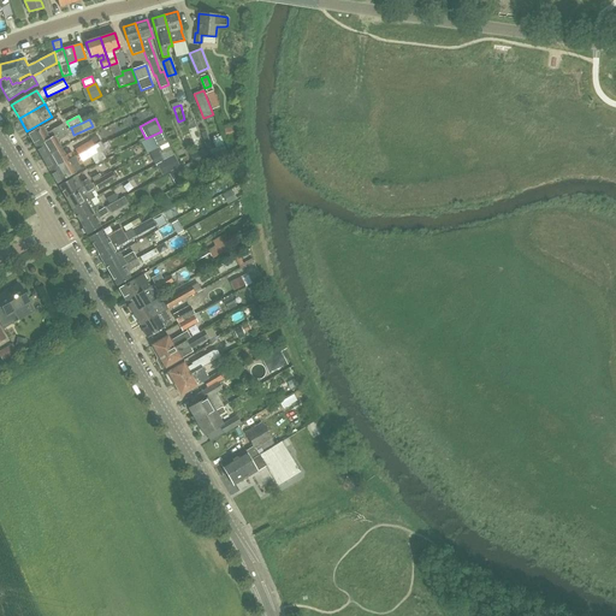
[(42,126),(29,135),(36,147),(66,129),(63,124),(46,134),(42,126)]
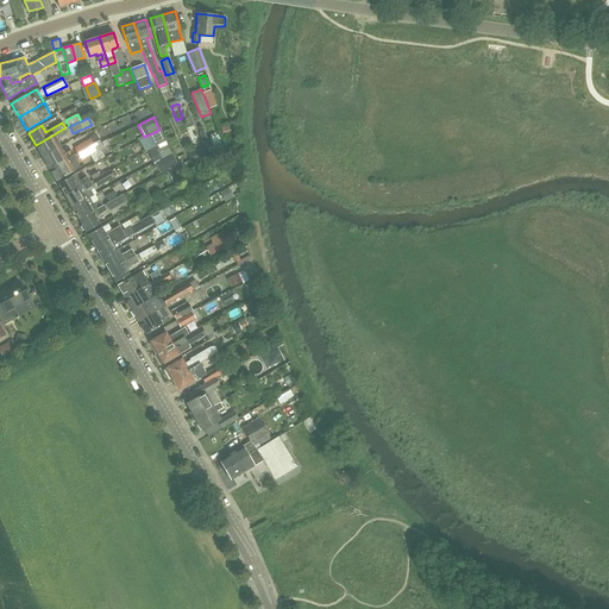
[(66,127),(36,145),(42,157),(61,146),(57,140),(69,133),(66,127)]
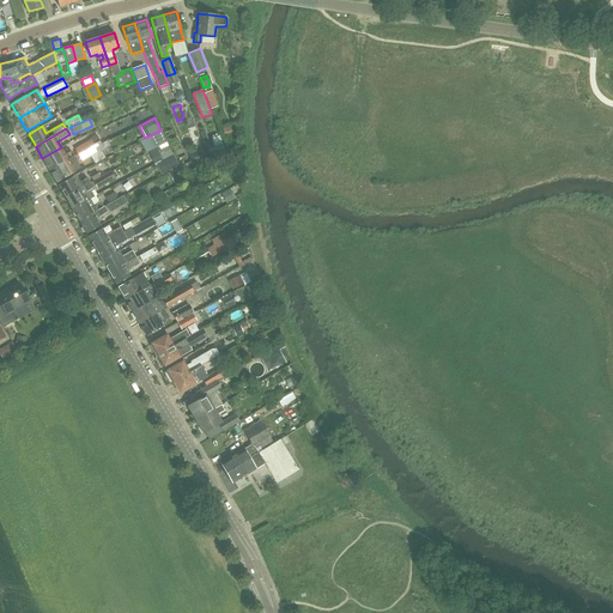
[(162,131),(151,137),(157,147),(168,141),(162,131)]
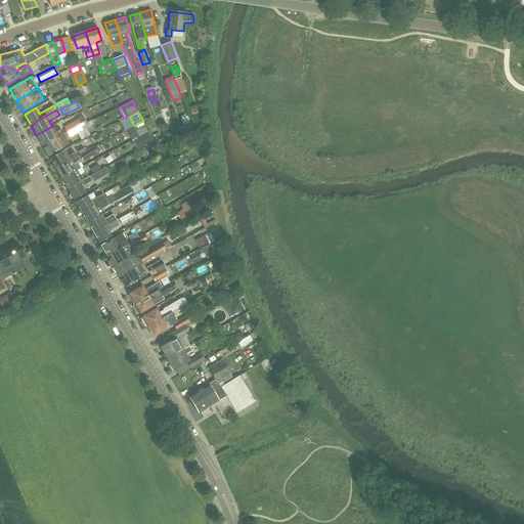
[(183,126),(181,127),(175,112),(171,113),(176,127),(180,141),(181,140),(180,137),(193,132),(187,116),(180,119),(183,126)]
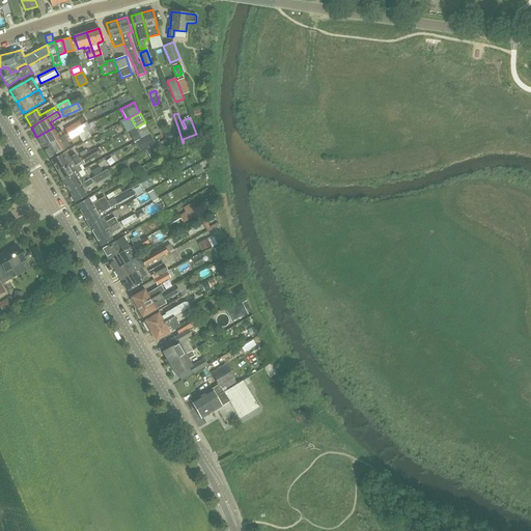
[(81,124),(78,120),(64,129),(66,133),(81,124)]
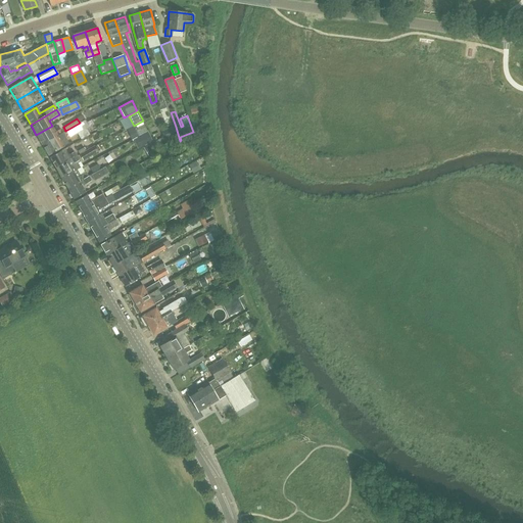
[(80,123),(65,131),(67,135),(75,132),(76,134),(88,127),(85,121),(80,123)]
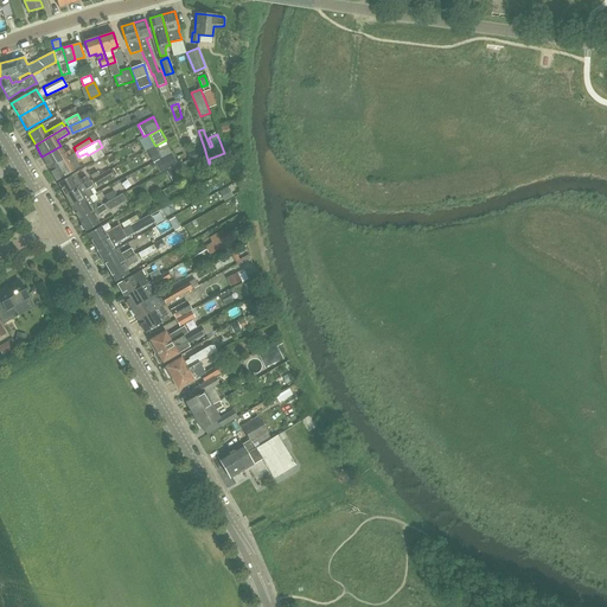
[(163,157),(171,152),(166,144),(159,148),(163,157)]
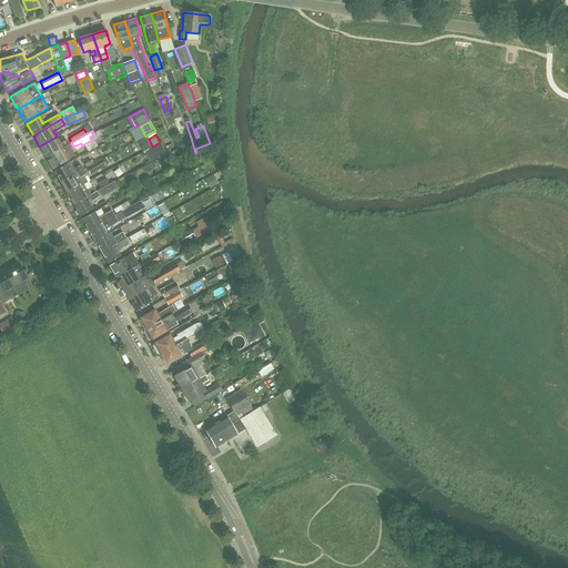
[(57,137),(39,146),(46,158),(69,144),(66,140),(60,143),(57,137)]
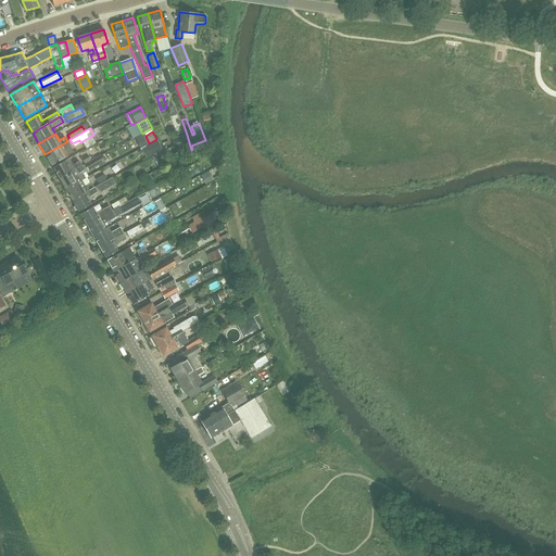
[(191,150),(187,135),(177,138),(184,152),(191,150)]
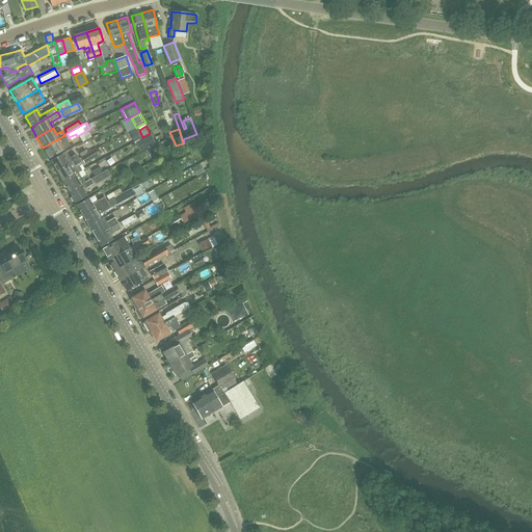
[(176,145),(169,132),(164,134),(168,148),(176,145)]
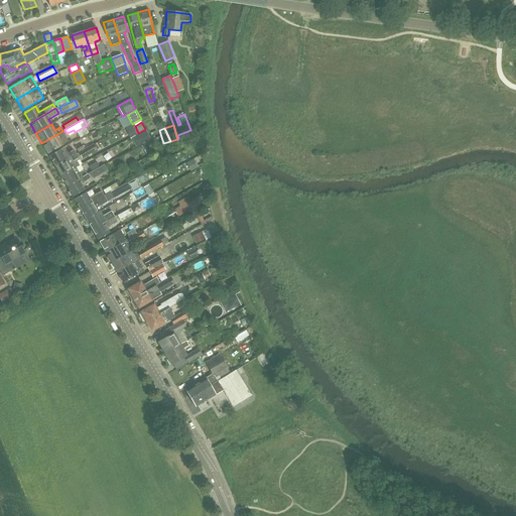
[(140,144),(151,138),(146,129),(145,129),(138,133),(135,135),(140,144)]
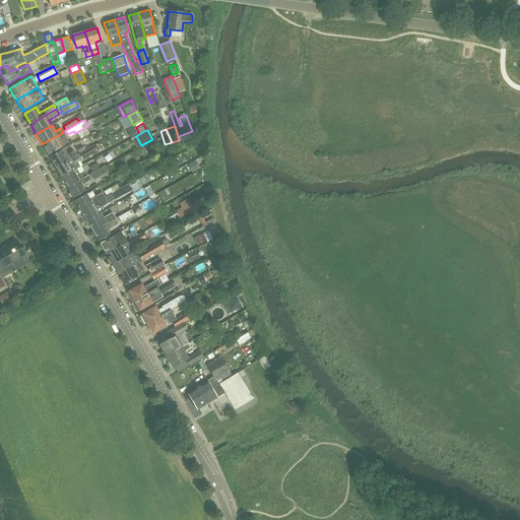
[(65,136),(63,132),(42,144),(48,154),(64,145),(69,142),(65,136)]
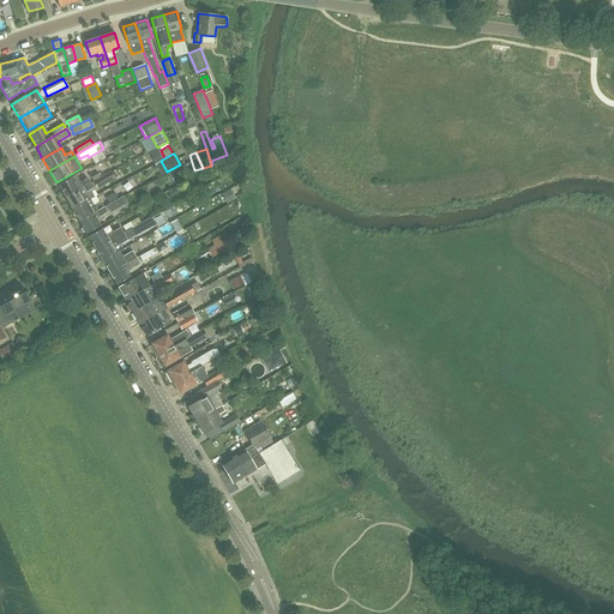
[(191,162),(182,166),(187,176),(196,172),(191,162)]
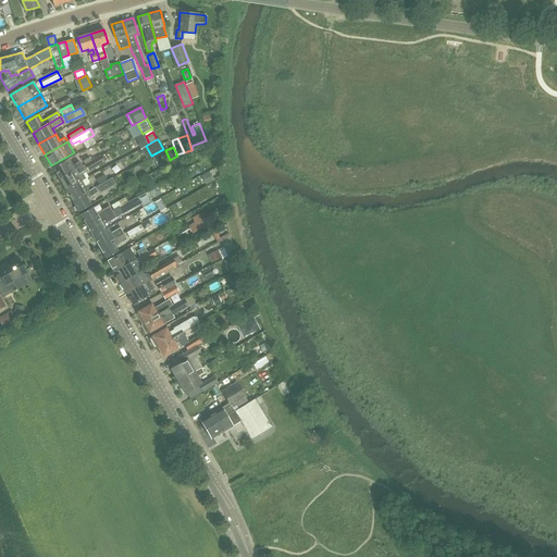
[(168,162),(162,151),(152,157),(158,168),(168,162)]
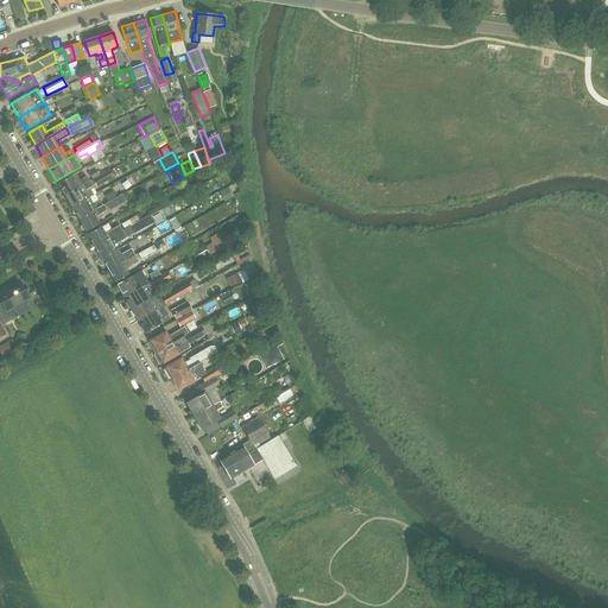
[(111,170),(103,173),(101,168),(89,173),(93,179),(111,170)]
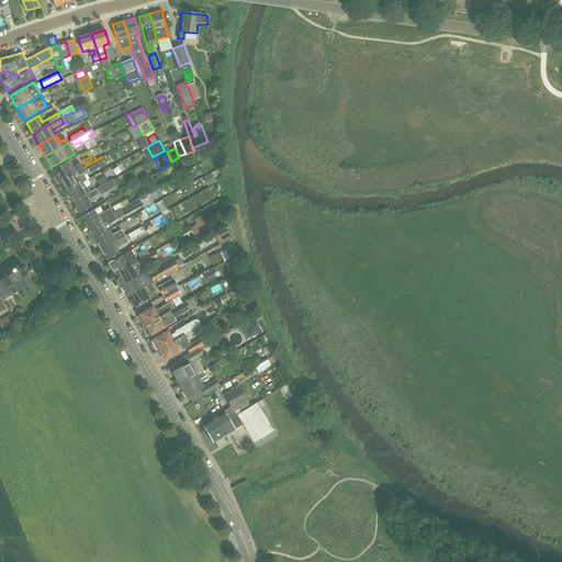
[(102,157),(86,166),(89,173),(105,164),(102,157)]
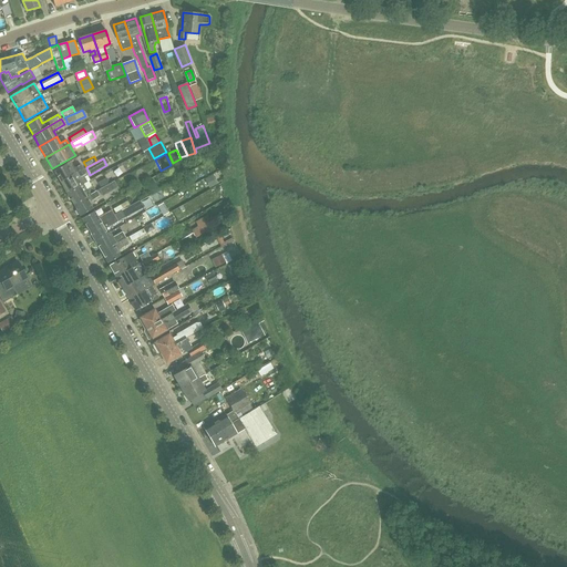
[(74,167),(71,162),(54,172),(60,182),(83,169),(80,164),(74,167)]
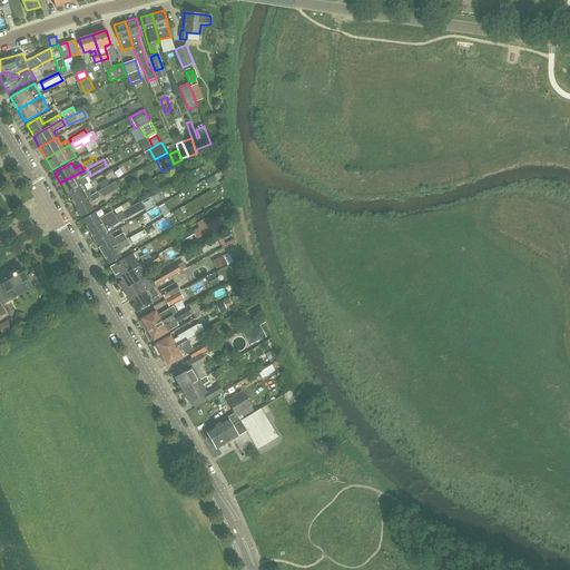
[(84,170),(60,183),(67,195),(89,182),(90,182),(86,174),(84,170)]
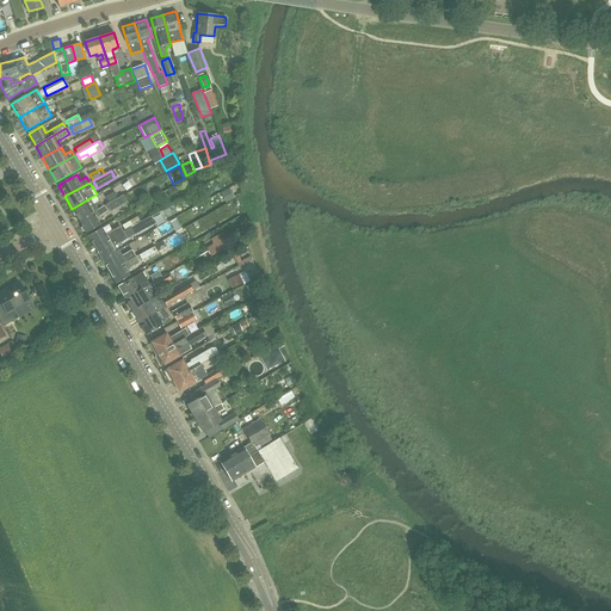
[(221,191),(224,202),(235,198),(230,187),(221,191)]
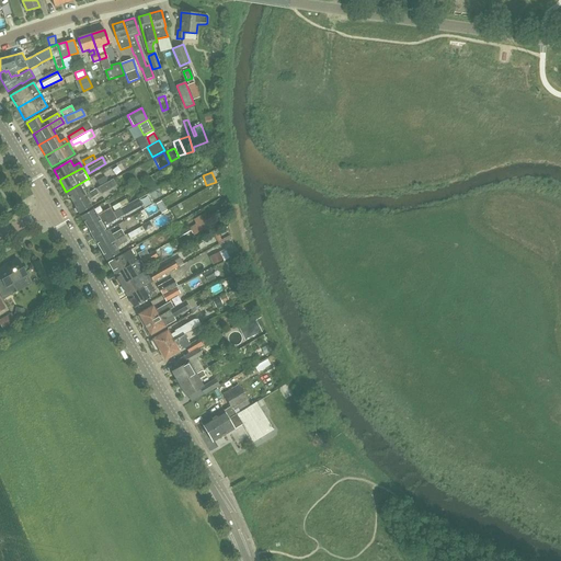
[(88,179),(66,192),(72,203),(95,190),(92,184),(91,184),(88,179)]
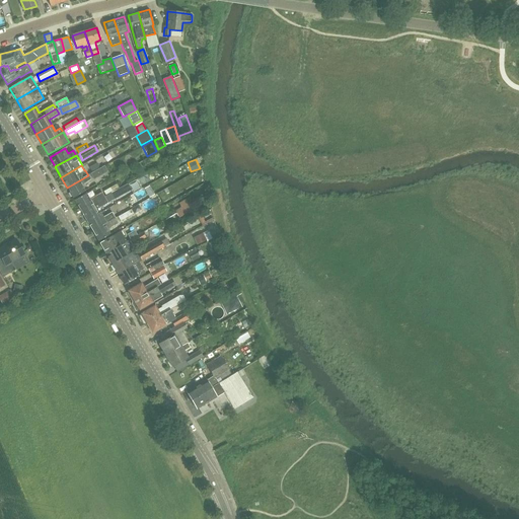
[(104,166),(90,173),(93,179),(107,172),(104,166)]
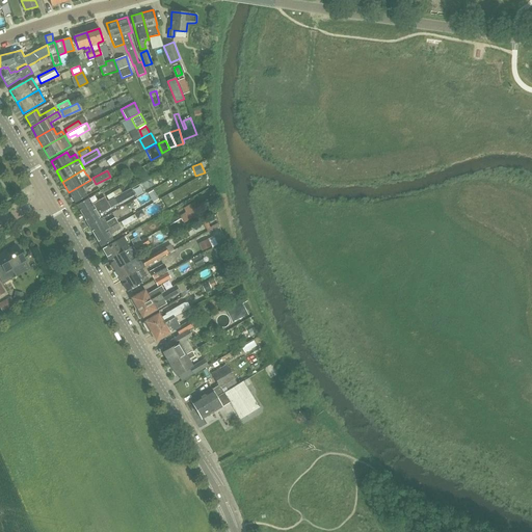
[(90,180),(69,192),(75,203),(87,195),(83,189),(92,184),(90,180)]
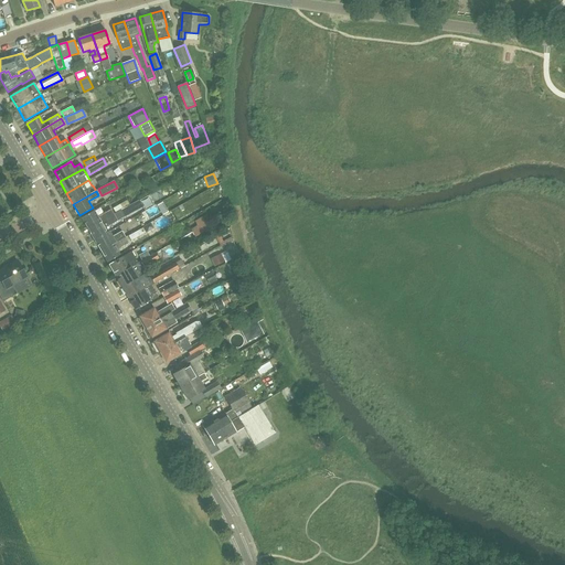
[(193,195),(195,203),(211,199),(209,192),(193,195)]
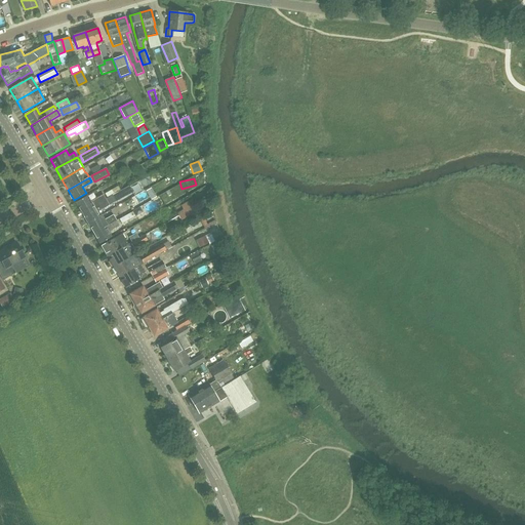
[(129,186),(120,191),(120,190),(117,192),(113,195),(115,200),(131,191),(129,186)]
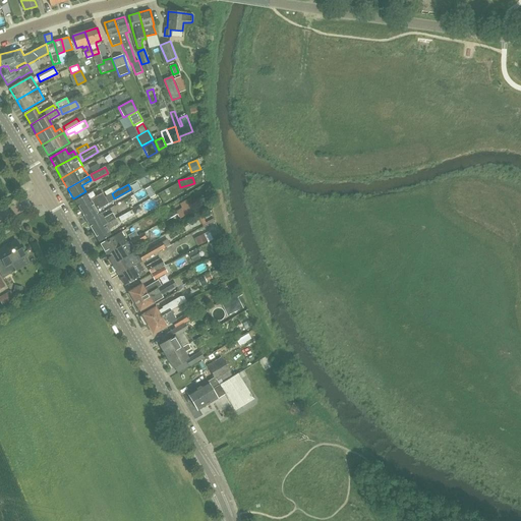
[(105,197),(102,192),(90,199),(87,194),(74,200),(80,211),(102,199),(105,197)]
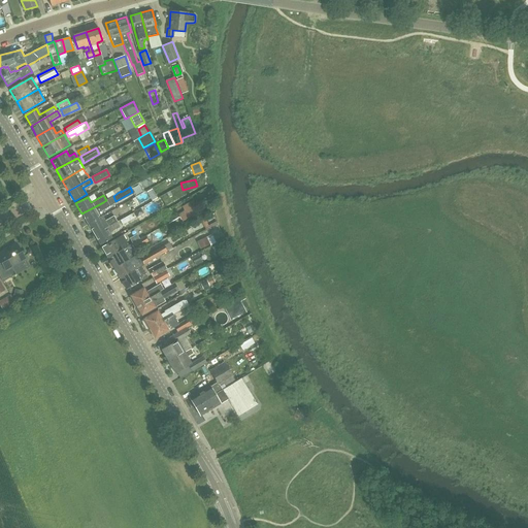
[(182,206),(185,210),(178,213),(183,222),(209,208),(202,195),(182,206)]
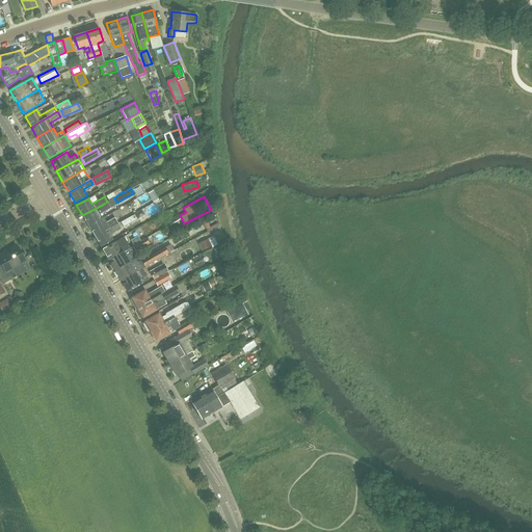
[(107,202),(104,204),(82,215),(88,225),(100,219),(98,214),(102,212),(110,208),(107,202)]
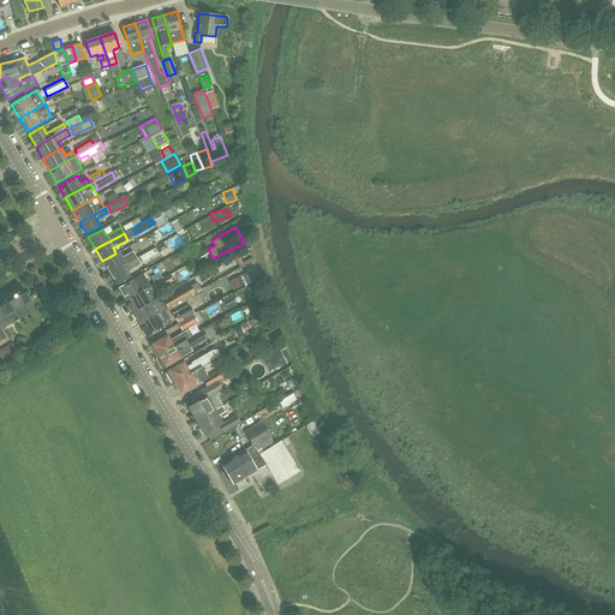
[(161,254),(169,251),(167,243),(157,245),(161,254)]
